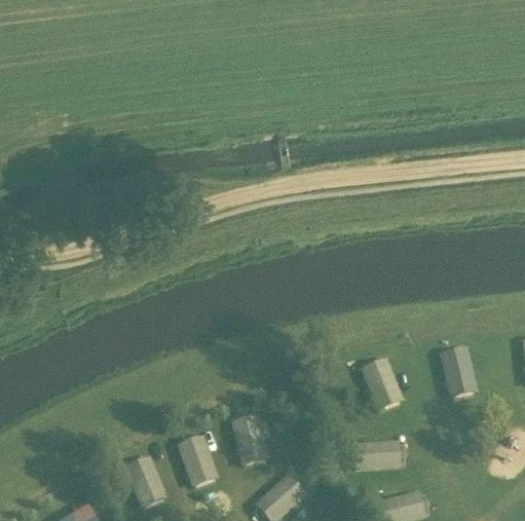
[(446,395),(474,393),(471,347),(443,349),(446,395)]
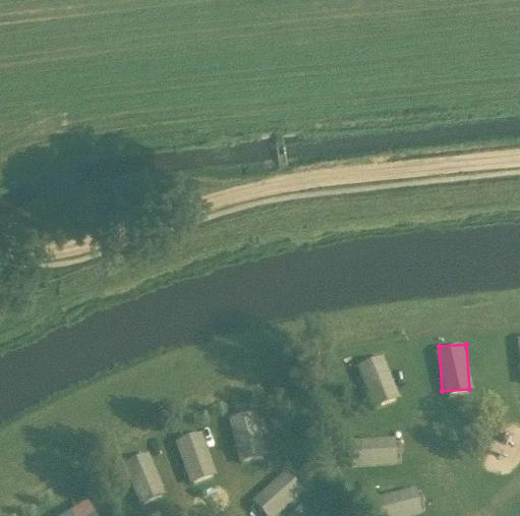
[(372,406),(400,395),(383,353),(356,364),(372,406)]
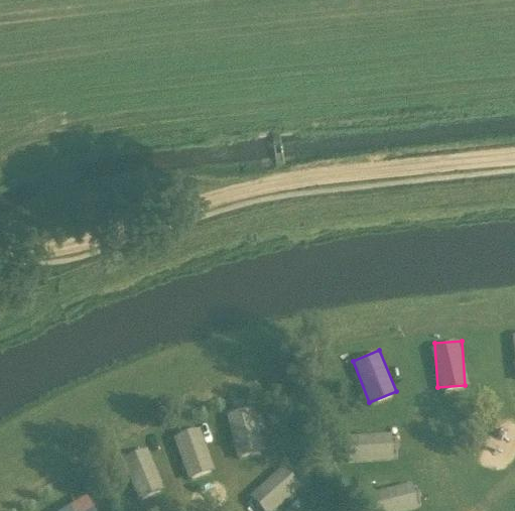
[(228,410),(235,455),(262,451),(255,406),(228,410)]
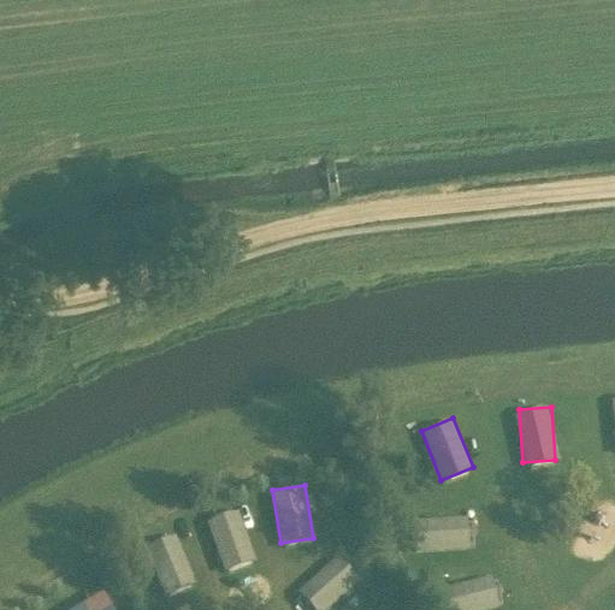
[(207,519),(224,570),(255,560),(238,508),(207,519)]
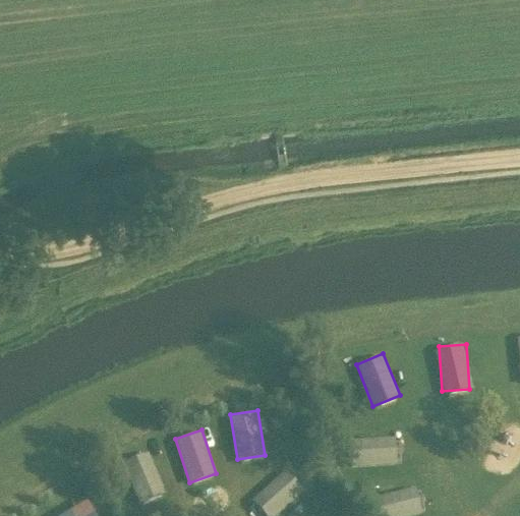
[(397,461),(396,435),(350,437),(351,463),(397,461)]
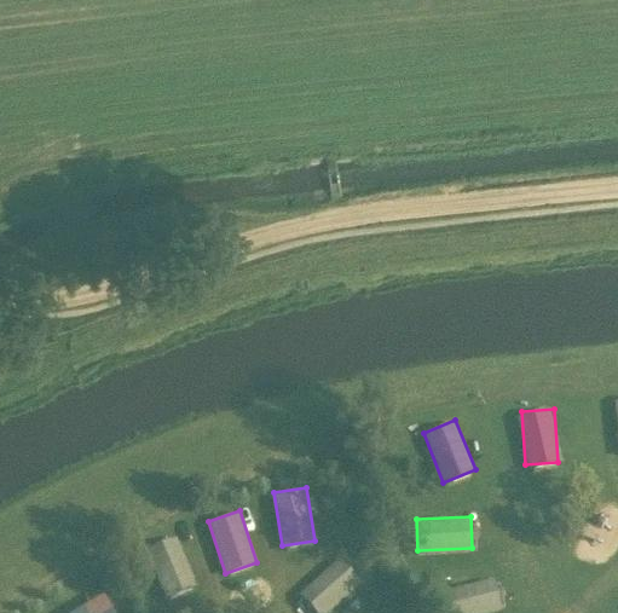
[(177,535),(146,548),(168,597),(197,585),(177,535)]
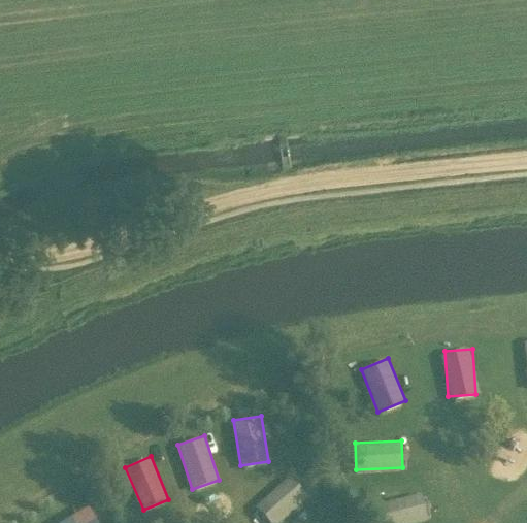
[(269,522),(276,522),(307,495),(289,474),(254,505),(269,522)]
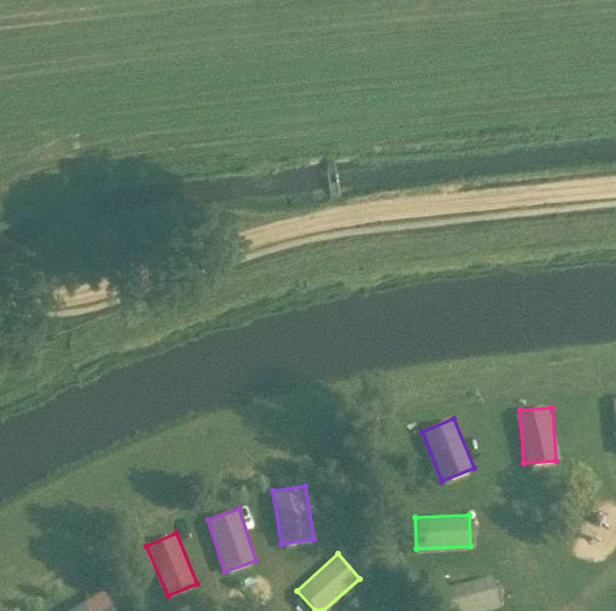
[(444,610),(476,610),(500,605),(493,574),(438,588),(444,610)]
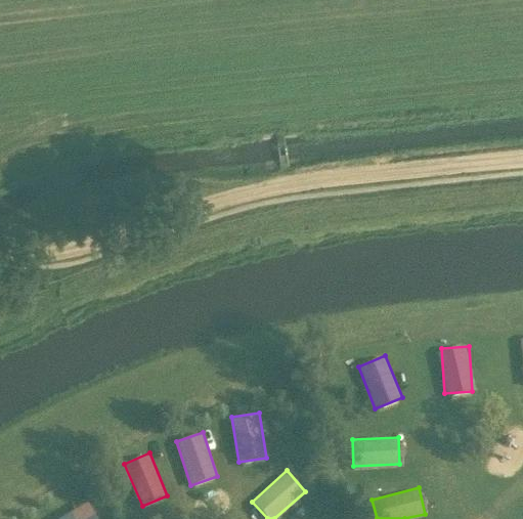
[(56,518),(97,518),(88,502),(57,518),(56,518)]
